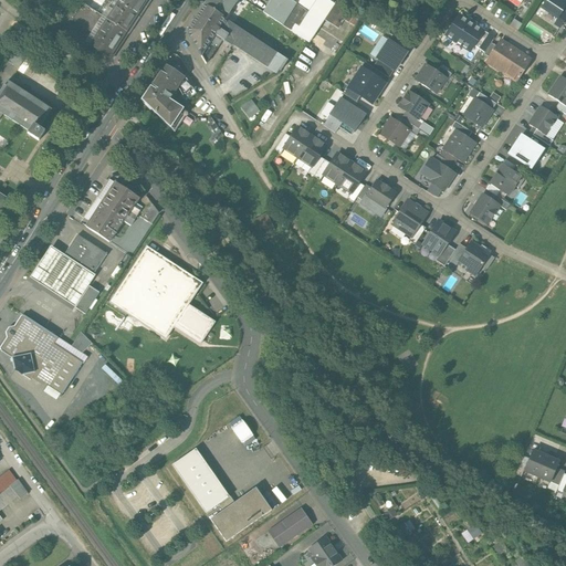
[(119,0),(117,3),(137,17),(144,6),(147,0),(119,0)]
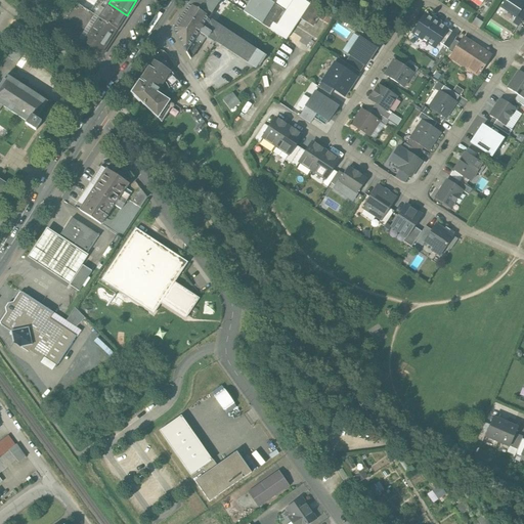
[(193,0),(190,6),(208,18),(220,0),(193,0)]
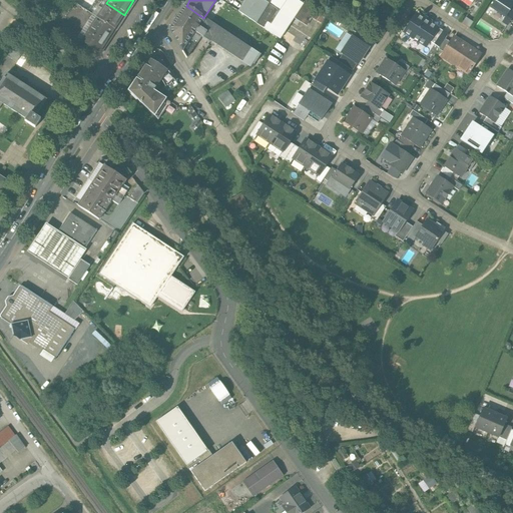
[(270,0),(268,3),(263,0),(246,0),(238,12),(279,39),(302,4),(295,0),(270,0)]
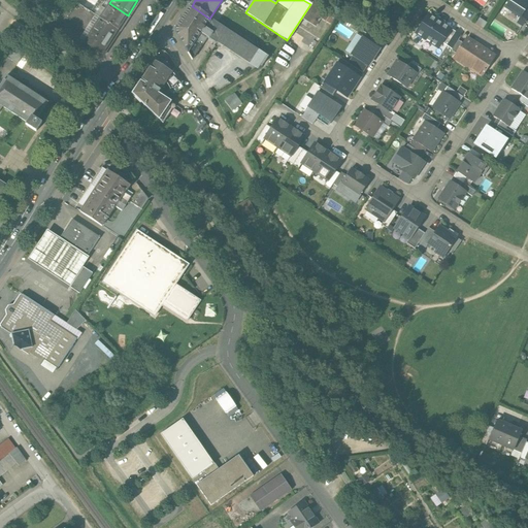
[(527,0),(509,0),(505,7),(521,18),(527,7),(527,5),(527,0)]
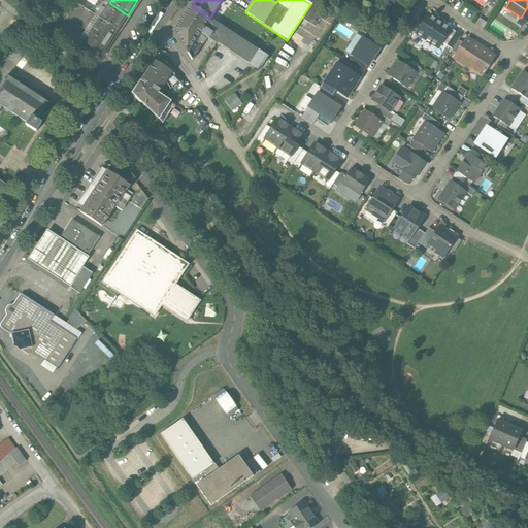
[(109,3),(100,19),(118,30),(122,25),(128,15),(109,3)]
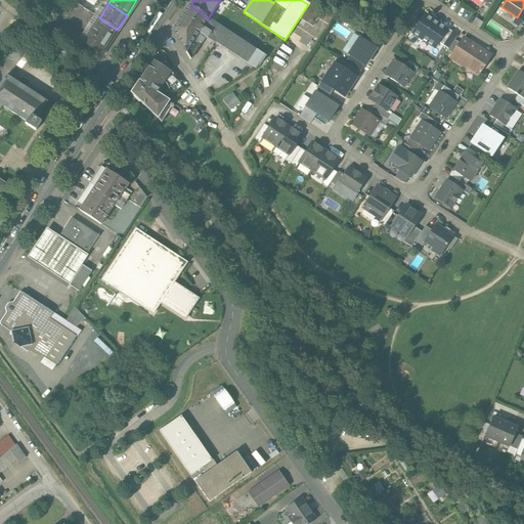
[(190,6),(189,6),(183,15),(174,29),(175,35),(190,59),(206,37),(207,38),(212,32),(217,24),(208,18),(190,6)]
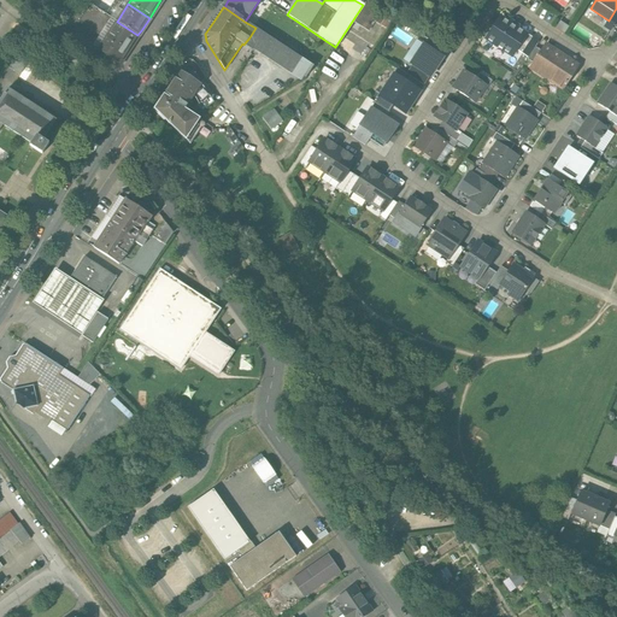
[(609,21),(605,27),(611,30),(616,19),(616,9),(609,21)]
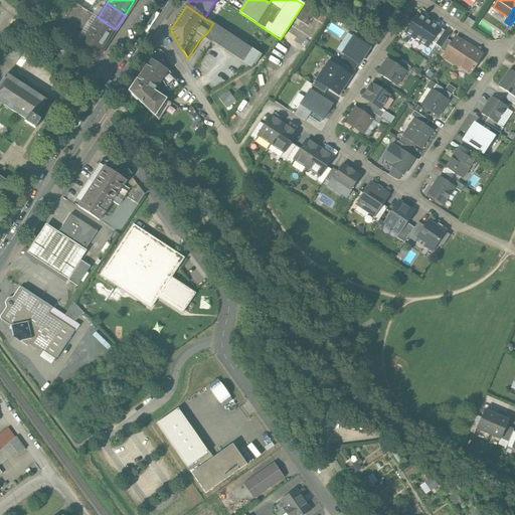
[(88,13),(89,13),(86,8),(71,16),(75,23),(80,21),(82,23),(91,19),(88,13)]
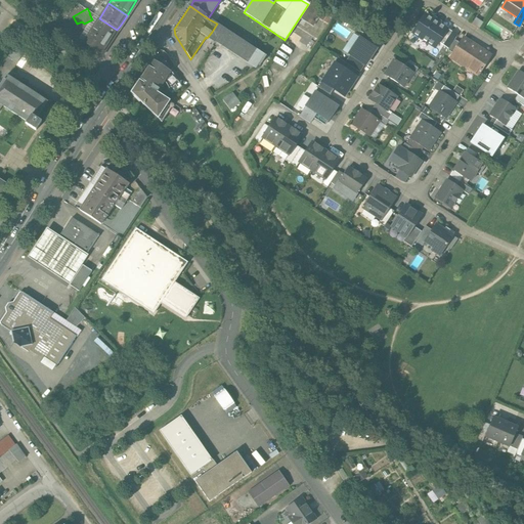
[(452,33),(426,15),(423,20),(422,20),(417,28),(418,29),(413,34),(434,47),(438,42),(443,46),(452,33)]
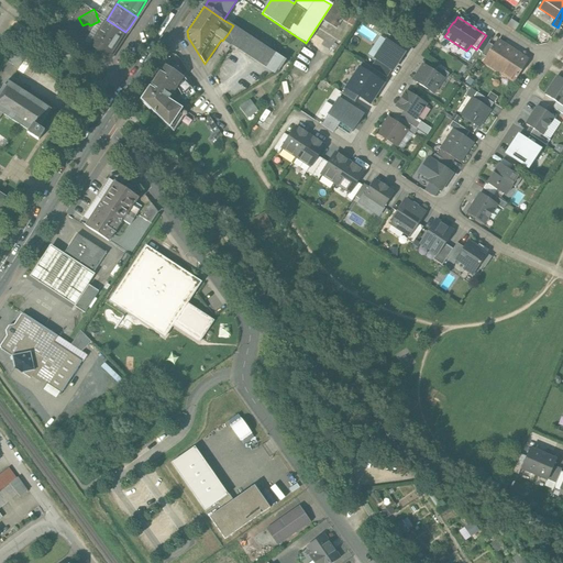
[(125,32),(107,20),(89,46),(109,58),(117,45),(125,32)]
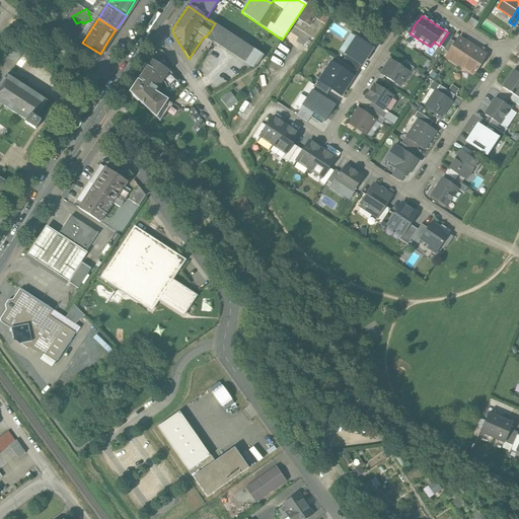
[(215,23),(210,31),(217,35),(222,28),(215,23)]
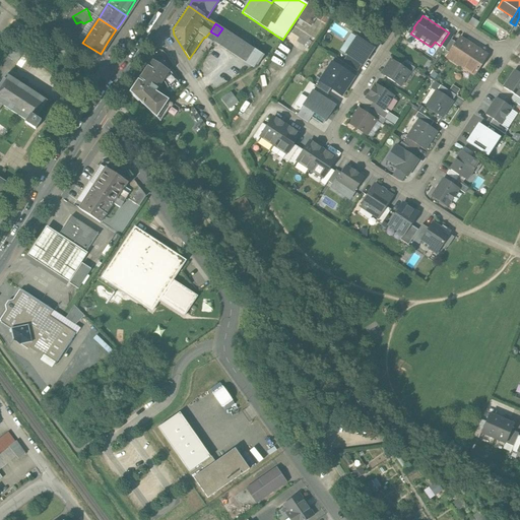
[(449,33),(440,46),(445,49),(451,40),(454,36),(449,33)]
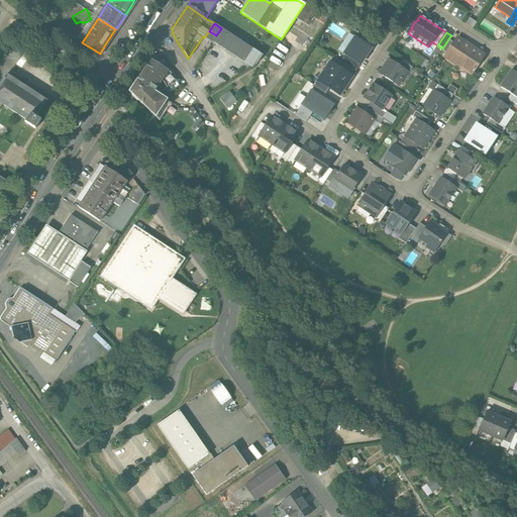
[(371,48),(354,37),(351,42),(350,41),(346,48),(347,49),(343,55),(345,56),(359,65),(371,48)]
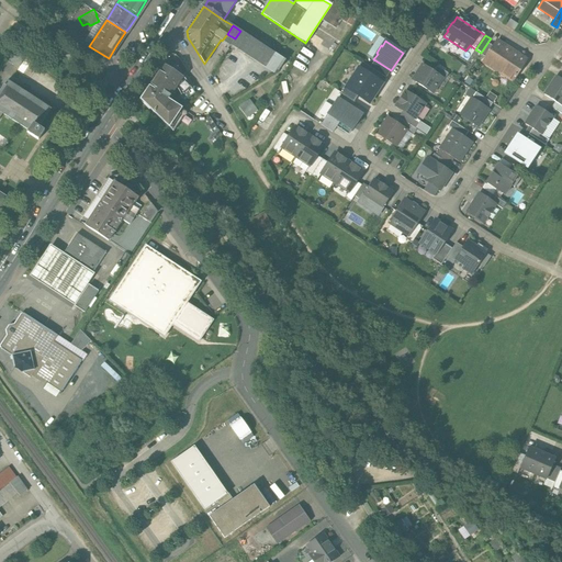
[(527,60),(497,41),(486,58),(502,68),(498,72),(513,82),(527,60)]
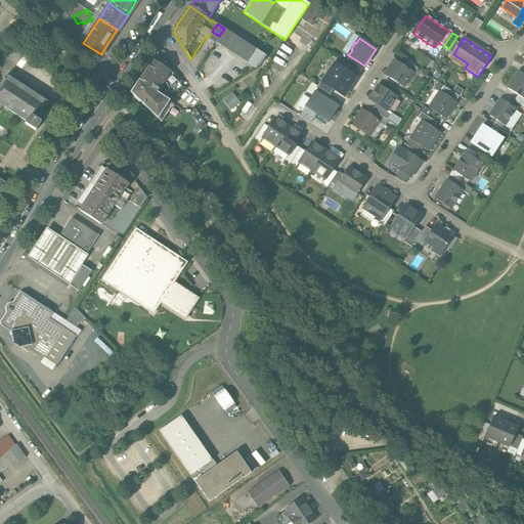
[(448,49),(448,50),(453,54),(460,44),(454,40),(448,49)]
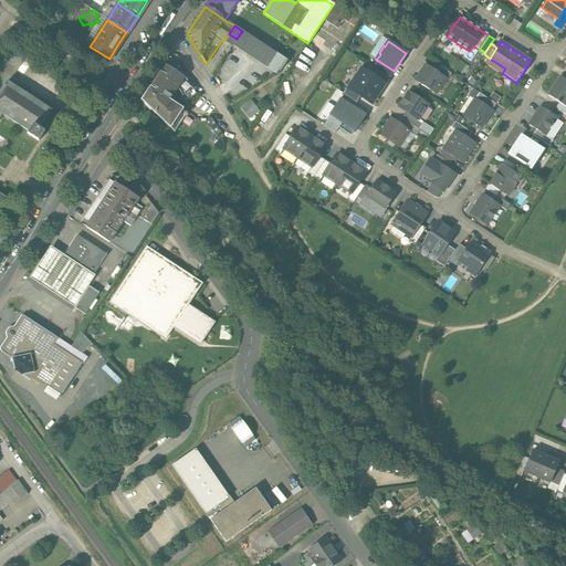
[(25,58),(14,51),(7,62),(18,69),(25,58)]
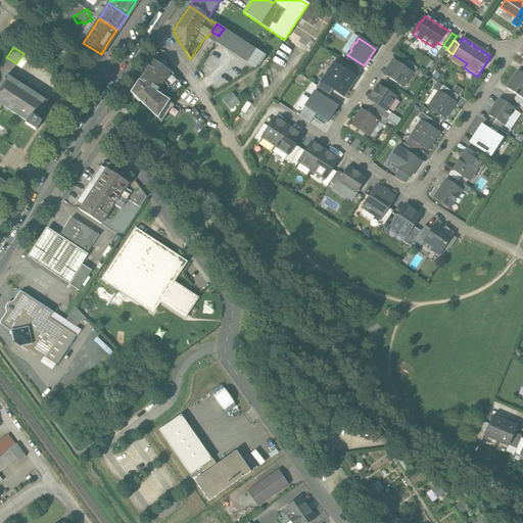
[(364,65),(349,56),(344,63),(348,65),(360,73),(364,65)]
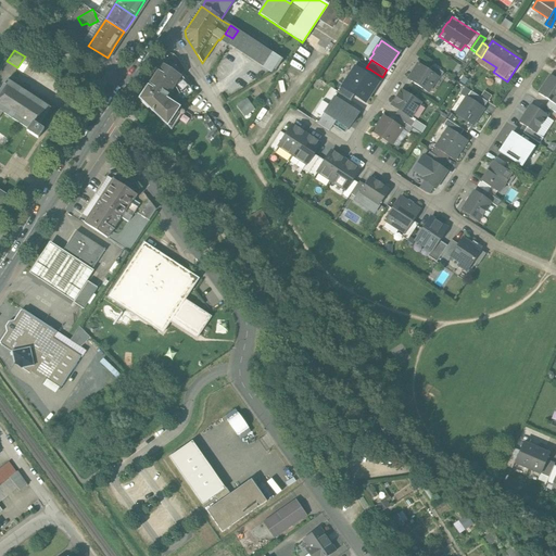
[(366,67),(358,62),(355,67),(366,75),(370,70),(366,67)]
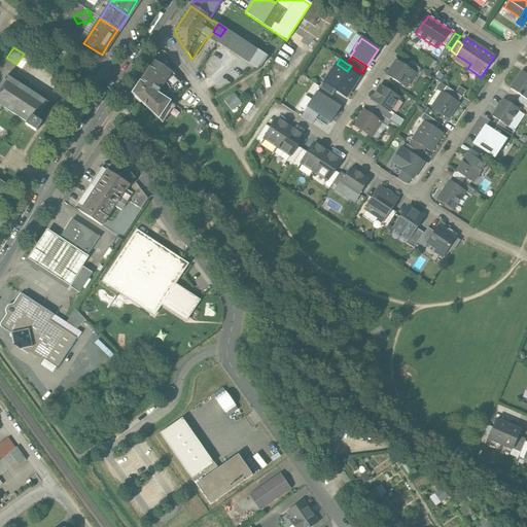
[(175,105),(157,94),(172,72),(154,61),(143,77),(132,94),(163,123),(175,105)]
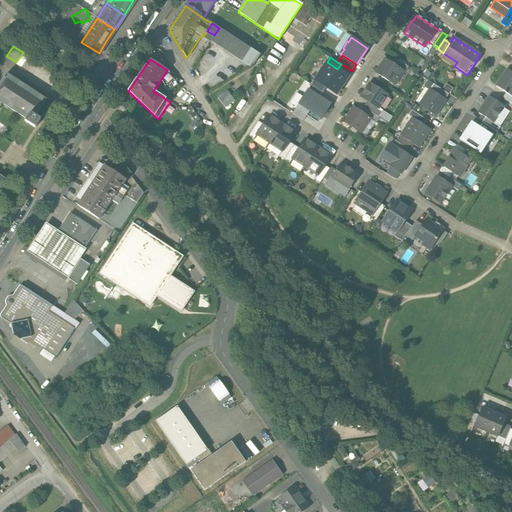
[(385,59),(376,74),(394,85),(403,71),(395,66),(385,59)]
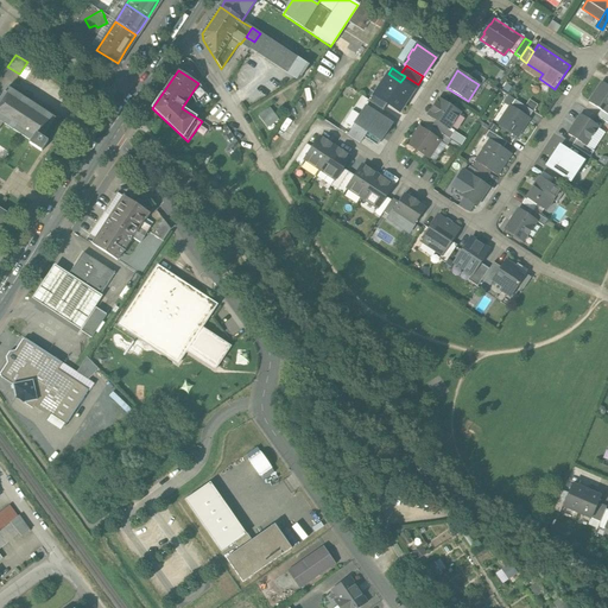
[(485,81),(473,73),(469,78),(479,84),(481,86),(485,81)]
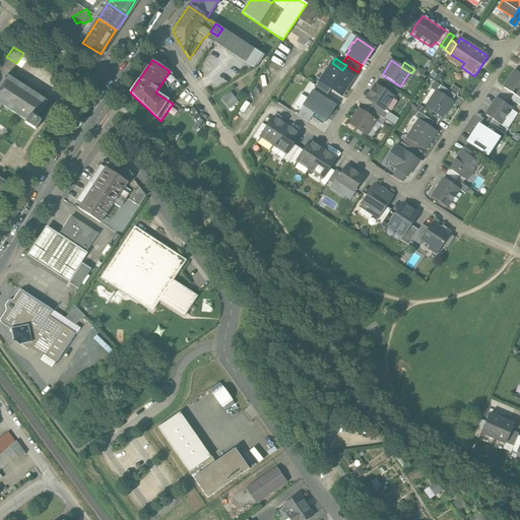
[(342,70),(332,63),(320,82),(331,89),(341,96),(353,77),(342,70)]
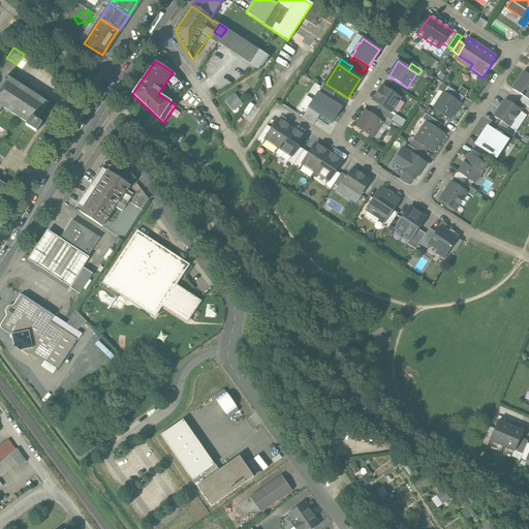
[(528,74),(524,72),(512,89),(523,96),(528,100),(528,99),(528,74)]
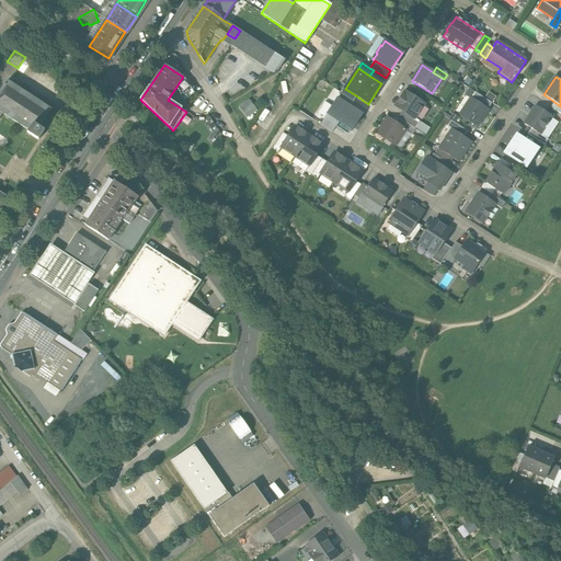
[(50,110),(8,81),(0,91),(0,111),(2,113),(29,130),(27,133),(38,140),(44,130),(39,127),(46,116),(52,119),(56,113),(50,110)]
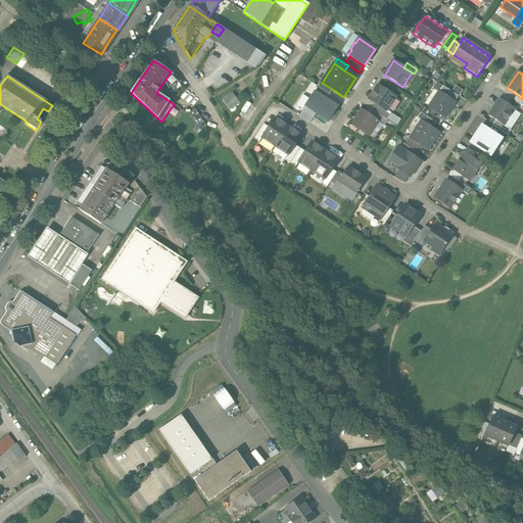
[(333,90),(322,83),(318,88),(330,95),(333,90)]
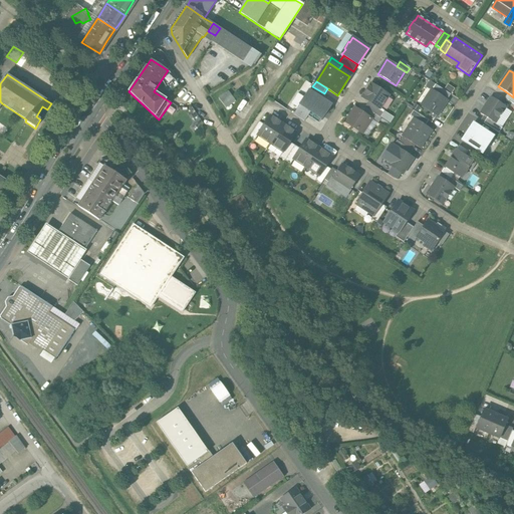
[(389,95),(370,84),(362,97),(368,102),(379,109),(380,108),(389,95)]
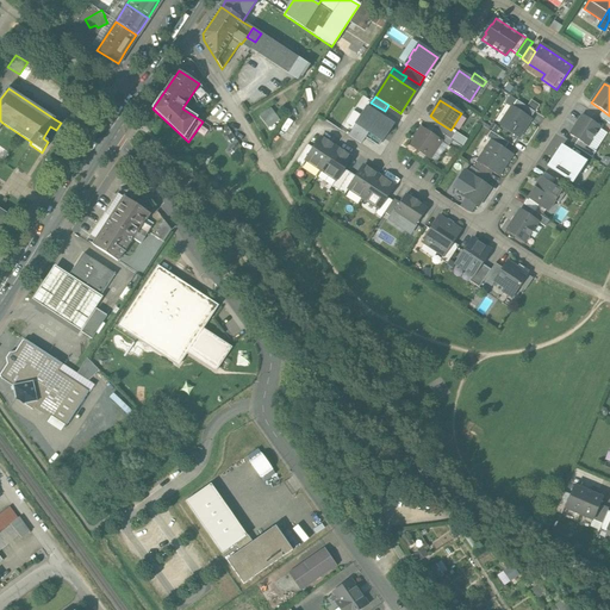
[(535,112),(517,100),(512,107),(530,119),(535,112)]
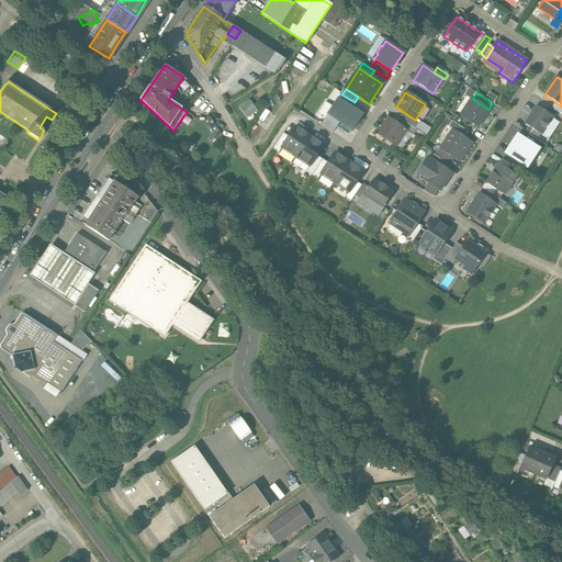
[(341,94),(338,100),(351,108),(355,102),(341,94)]
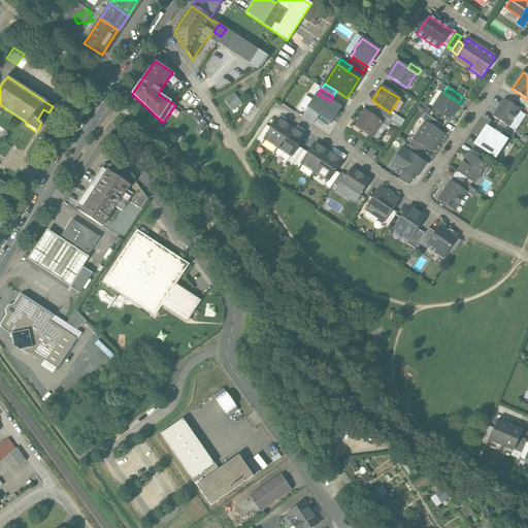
[(231,110),(241,103),(234,93),(224,100),(231,110)]
